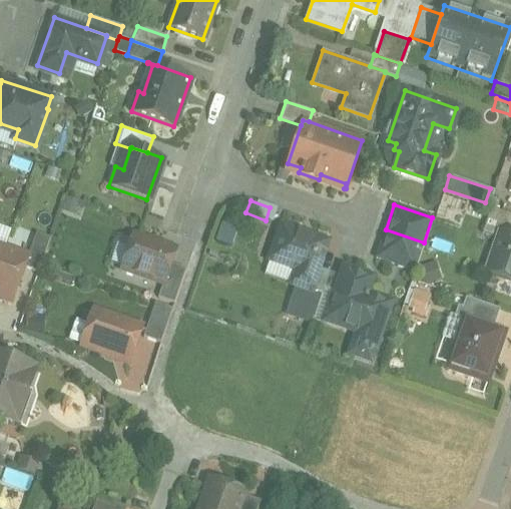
[(510,225),(510,212),(490,206),(484,224),(509,233),(510,225)]
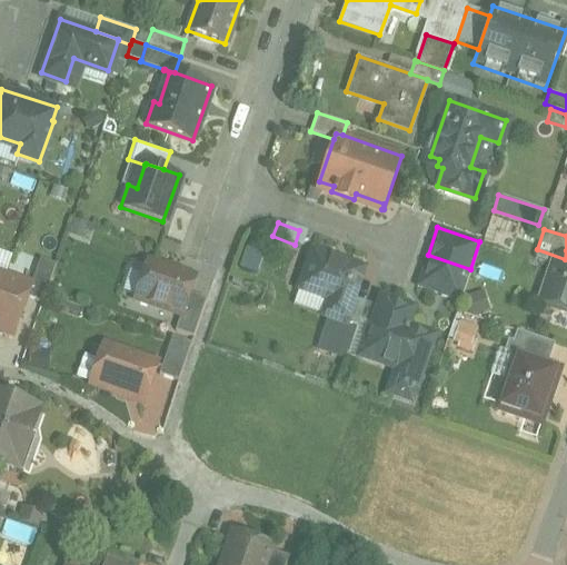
[(238,245),(231,266),(250,271),(256,250),(238,245)]
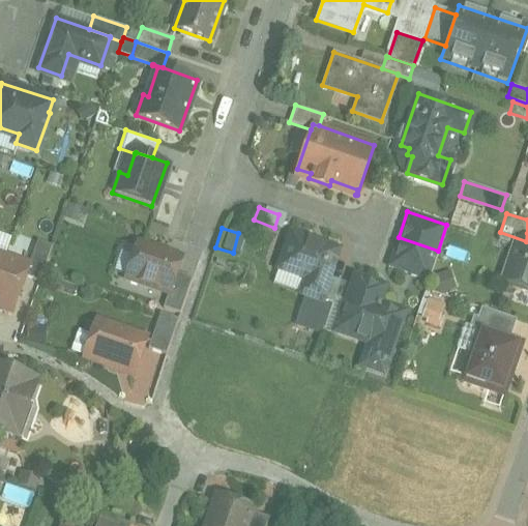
[(527,241),(526,241),(500,232),(497,239),(514,244),(501,281),(527,290),(527,241)]
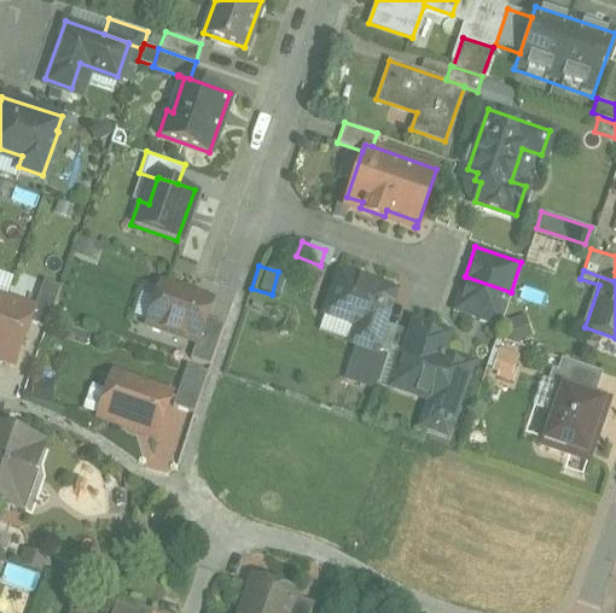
[(394,290),(340,272),(325,311),(356,323),(352,340),(373,348),(383,321),(394,290)]
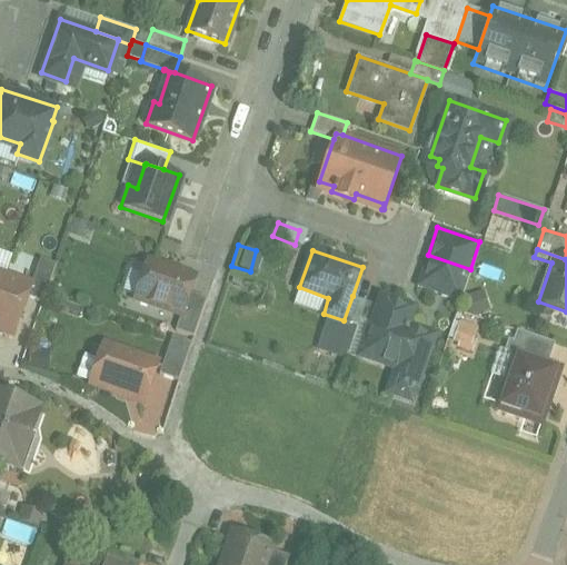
[(56,260),(39,255),(31,279),(32,279),(28,294),(42,298),(56,260)]
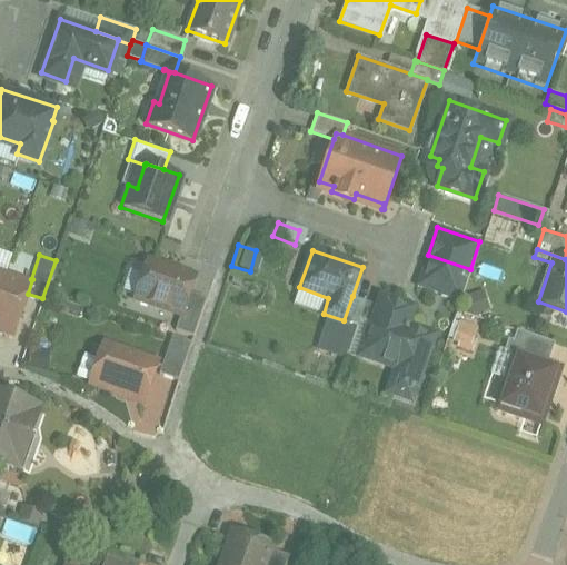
[(470,269),(428,255),(418,285),(459,299),(470,269)]
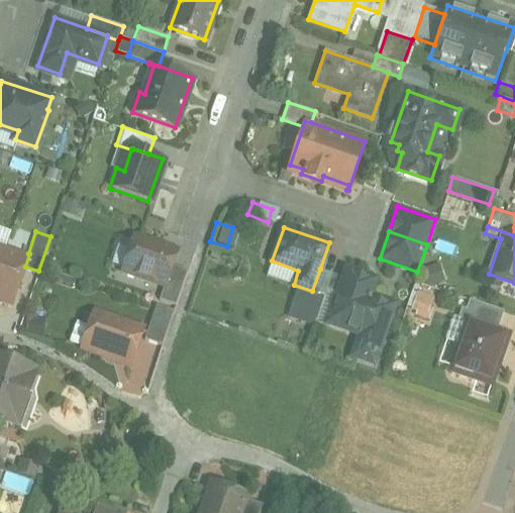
[(150,242),(134,237),(123,271),(165,285),(166,285),(173,265),(178,252),(163,246),(160,242),(156,240),(150,242)]
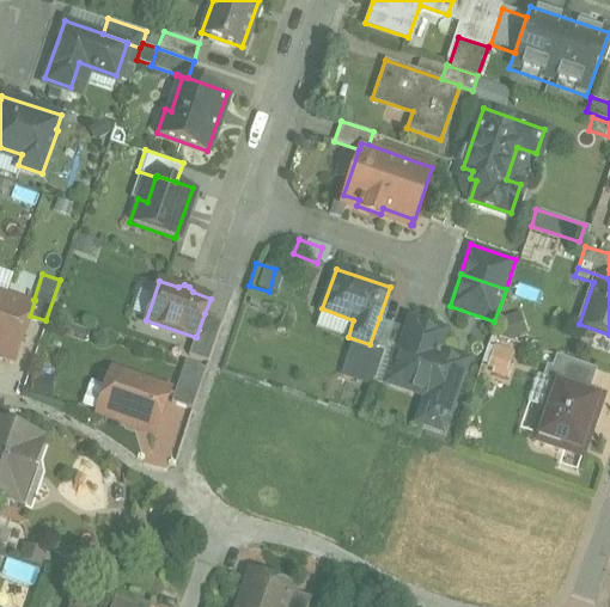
[(6,290),(0,306),(0,354),(14,359),(30,316),(35,300),(34,300),(6,290)]
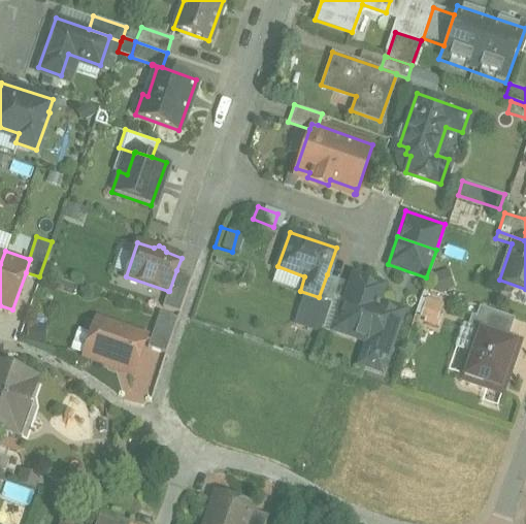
[(176,270),(169,291),(168,291),(163,304),(178,310),(191,275),(176,270)]
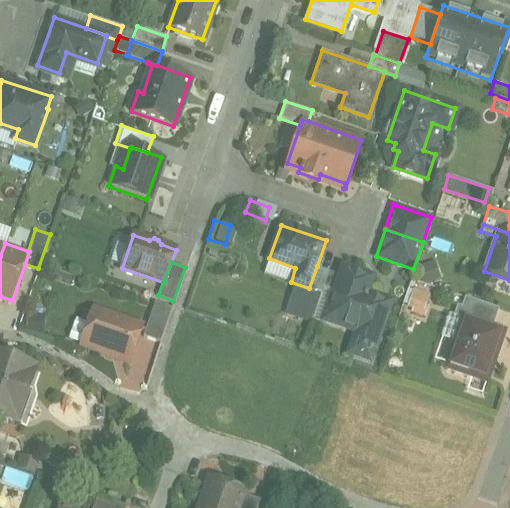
[(421,281),(434,277),(430,263),(417,266),(421,281)]
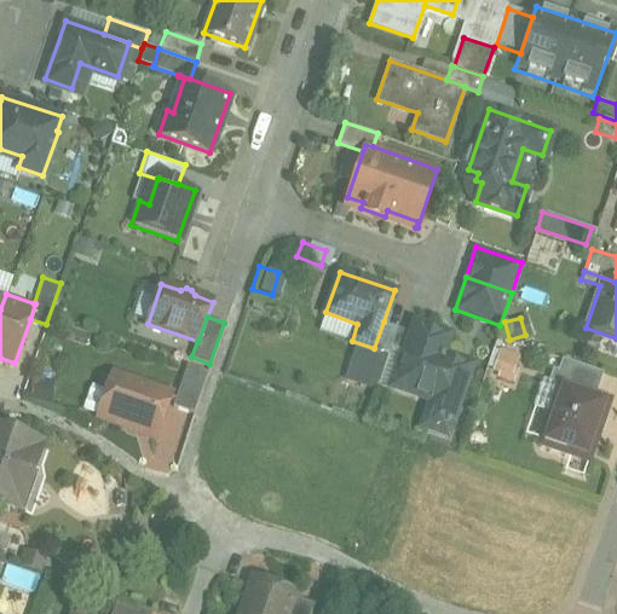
[(397,326),(384,322),(374,348),(388,353),(397,326)]
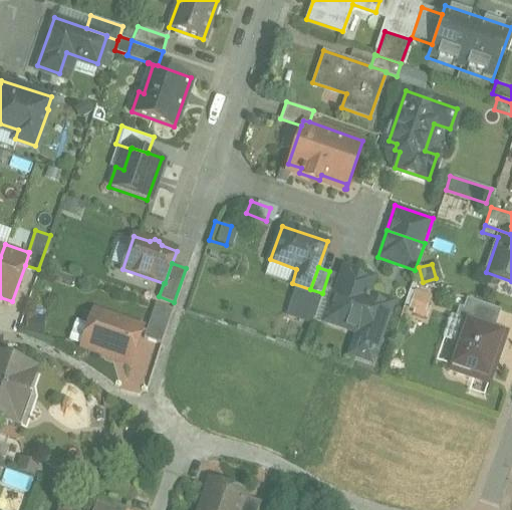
[(382,298),(367,293),(371,284),(359,279),(361,273),(344,267),(326,319),(342,325),(345,317),(360,322),(350,353),(370,360),(390,307),(380,303),(382,298)]
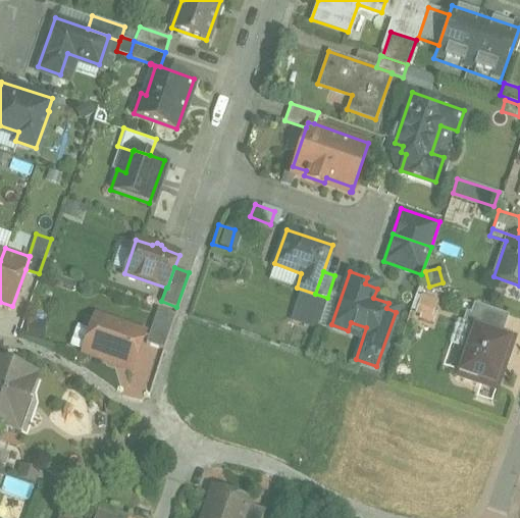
[(324,302),(299,293),(290,317),(315,326),(324,302)]
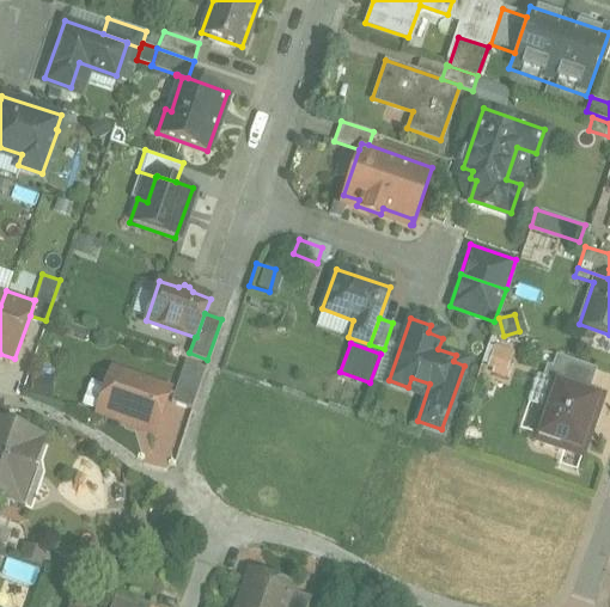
[(494,344),(488,367),(486,373),(513,381),(516,372),(512,371),(517,350),(494,344)]
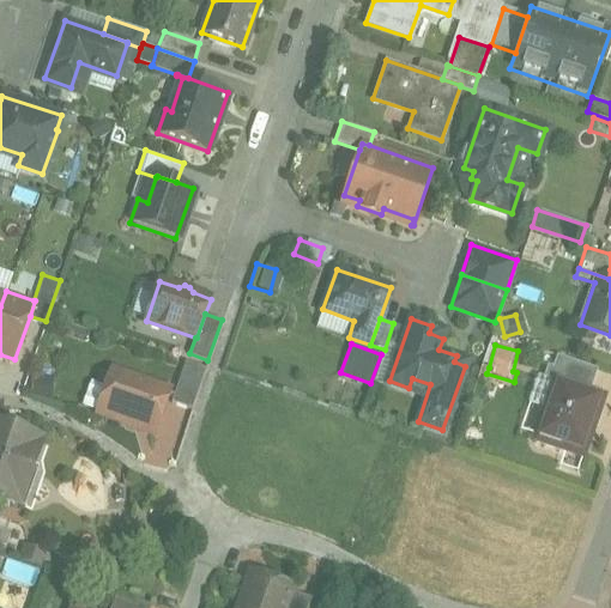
[(597,368),(556,354),(552,365),(546,364),(543,376),(554,380),(555,378),(588,390),(597,368)]
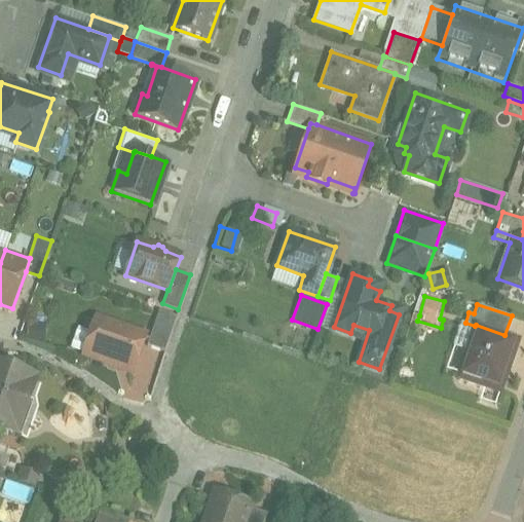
[(159,308),(147,343),(163,349),(176,314),(159,308)]
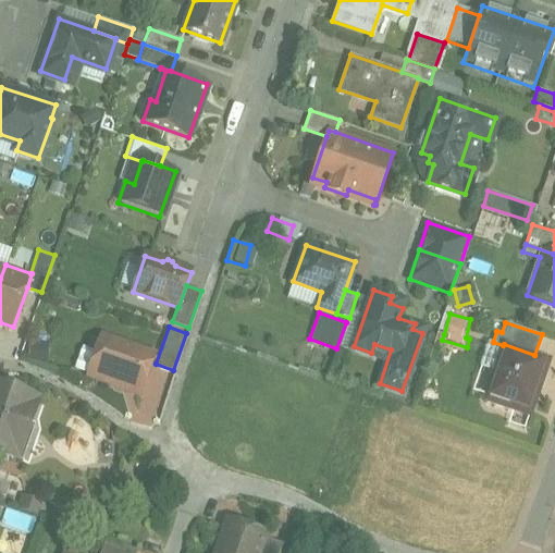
[(153,354),(101,335),(96,352),(100,360),(95,375),(113,381),(115,384),(121,386),(124,385),(140,391),(153,354)]
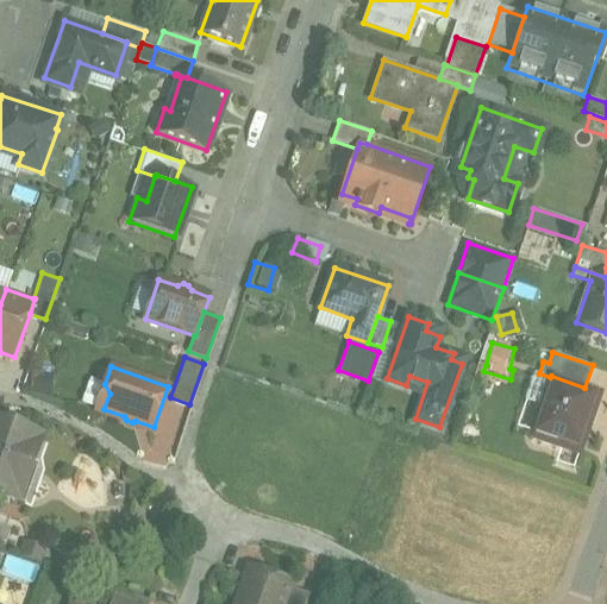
[(584,388),(551,376),(550,377),(531,435),(579,451),(599,392),(584,388)]
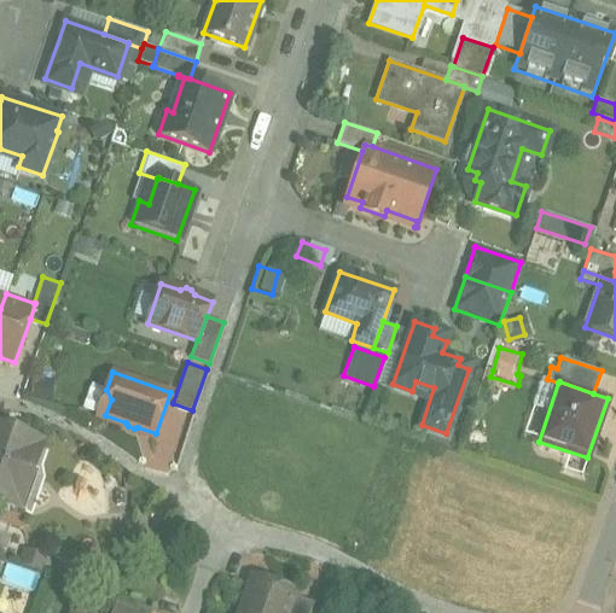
[(44,441),(0,426),(0,490),(1,488),(12,492),(19,489),(24,473),(34,468),(44,441)]
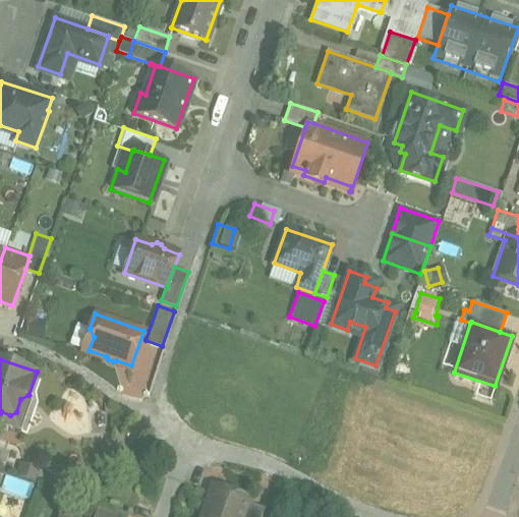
[(39,469),(20,462),(16,473),(35,479),(39,469)]
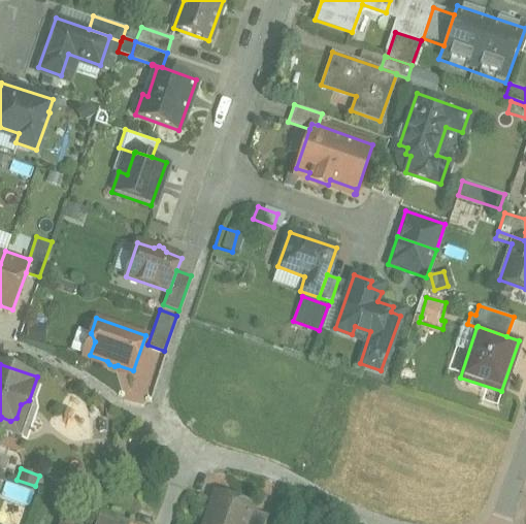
[(251,504),(215,492),(203,523),(243,523),(250,508),(251,504)]
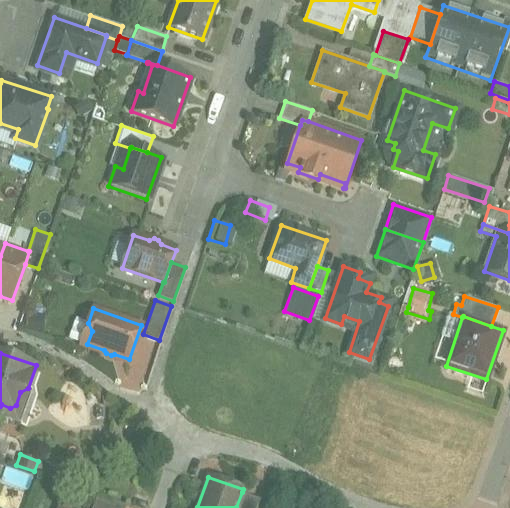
[(255,507),(259,498),(242,492),(236,507),(255,507)]
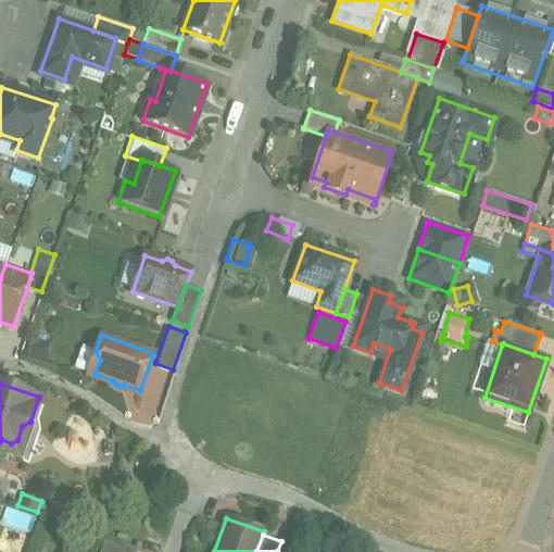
[(135,551),(137,548),(105,537),(100,551),(135,551)]
